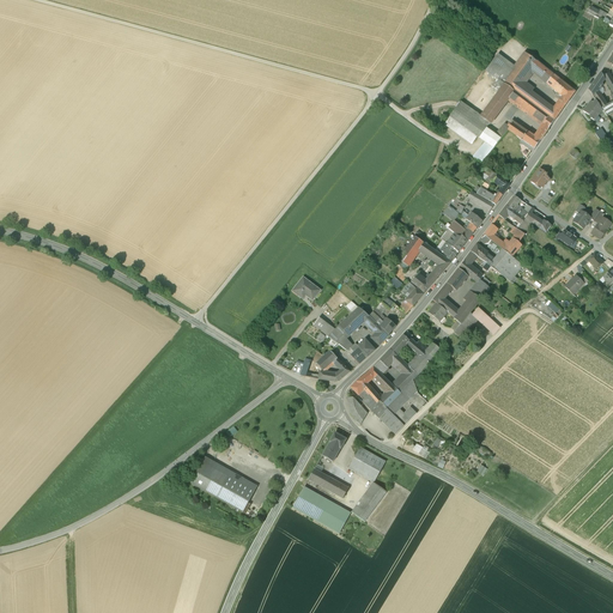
[(594,17),(595,18),(598,12),(590,8),(587,13),(594,17)]
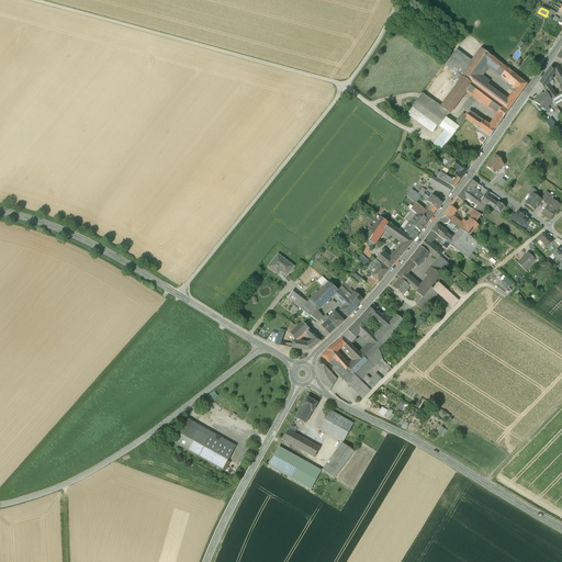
[(557,13),(549,9),(548,11),(546,17),(552,20),(554,18),(557,13)]
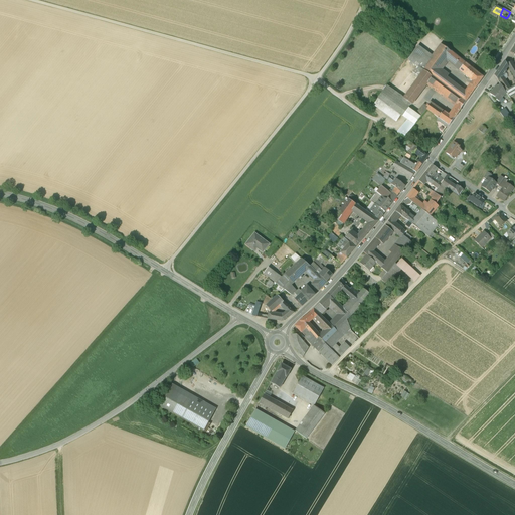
[(417,66),(423,70),(433,59),(434,56),(432,55),(418,45),(408,59),(417,66)]
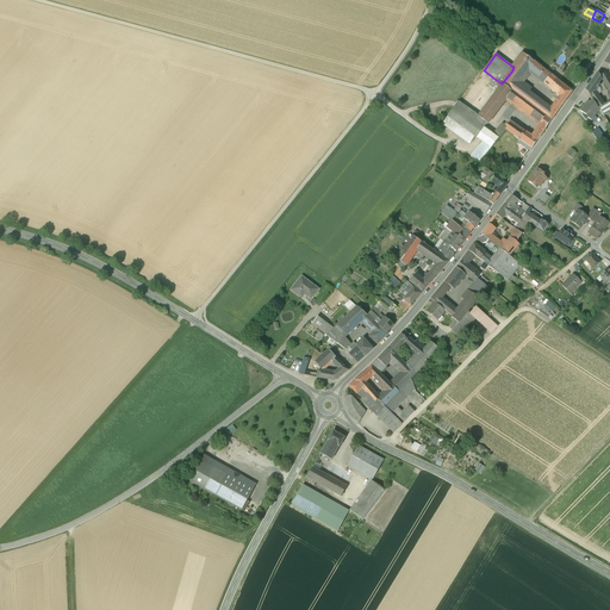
[(524,55),(516,67),(524,74),(527,72),(529,68),(534,62),(524,55)]
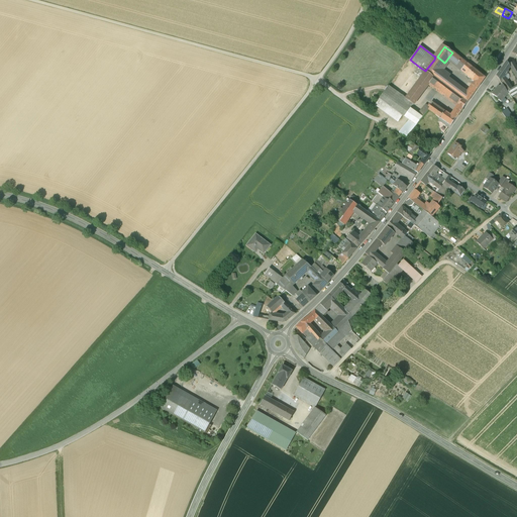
[(460,59),(452,53),(448,58),(456,64),(460,59)]
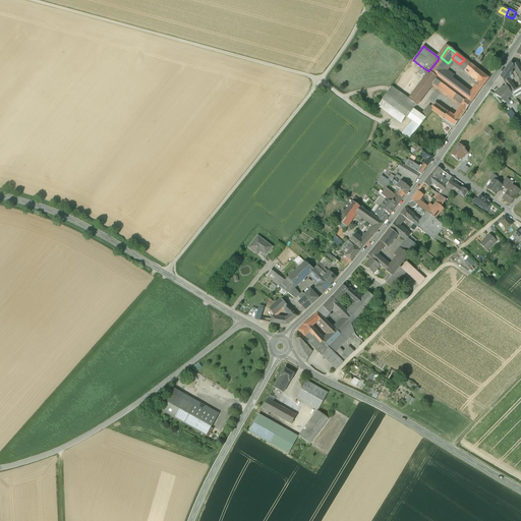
[(460,64),(452,58),(450,61),(461,69),(463,66),(460,64)]
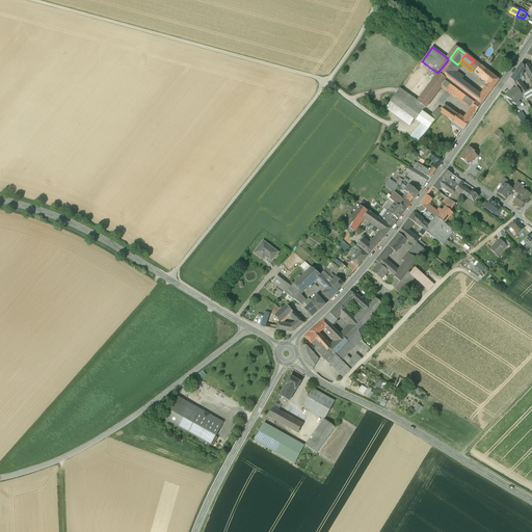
[(474,60),(470,65),(473,68),(471,71),(474,74),(475,73),(480,65),(474,60)]
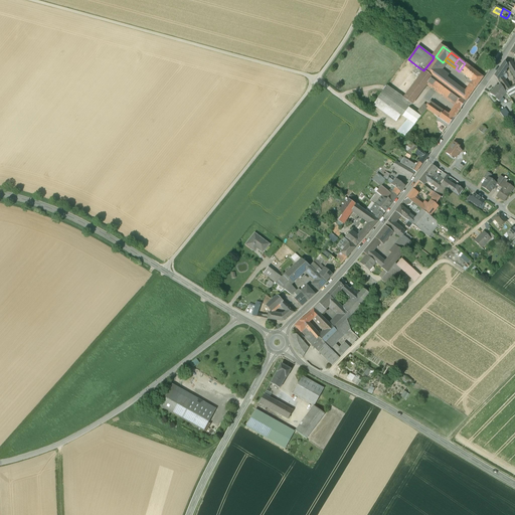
[(432,77),(437,70),(441,65),(433,59),(423,70),(432,77)]
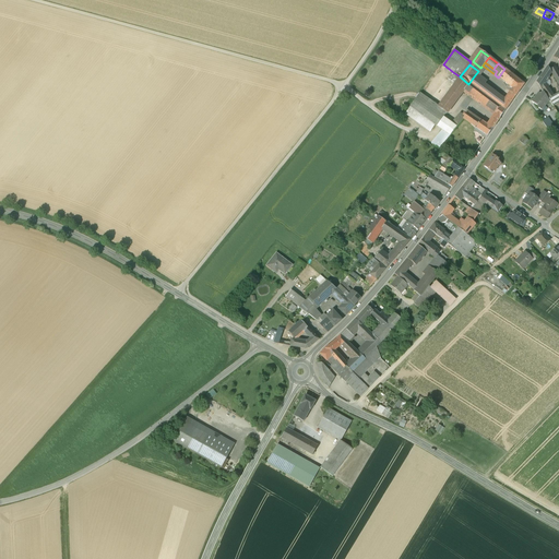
[(544,72),(536,83),(542,90),(542,88),(545,84),(549,78),(551,73),(548,67),(544,72)]
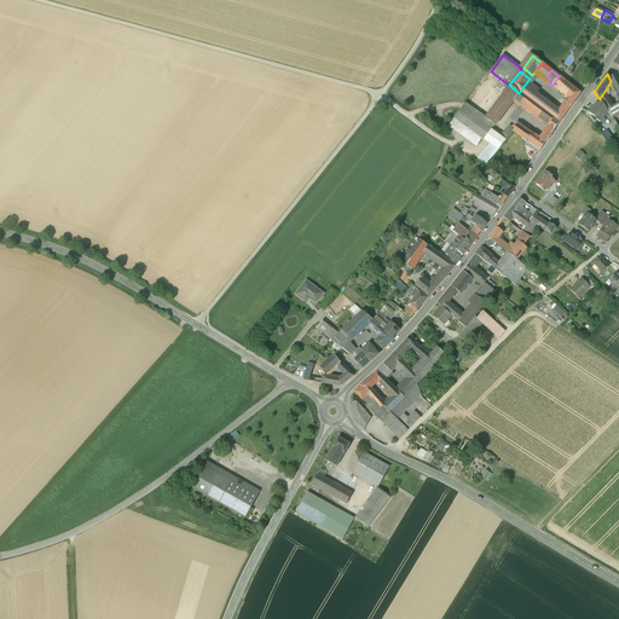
[(559,76),(553,85),(559,90),(557,91),(567,98),(565,103),(570,106),(580,93),(559,76)]
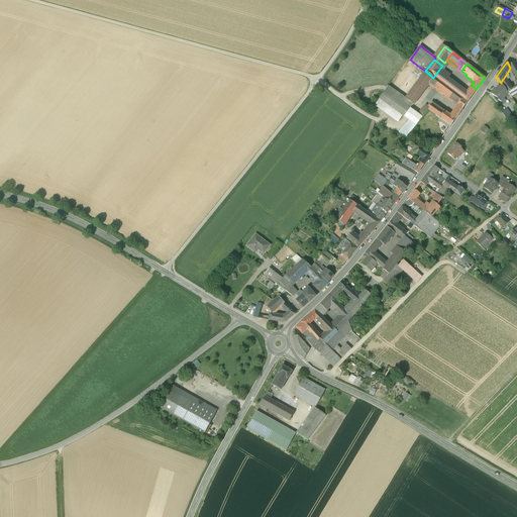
[(425,71),(419,67),(414,74),(420,79),(425,71)]
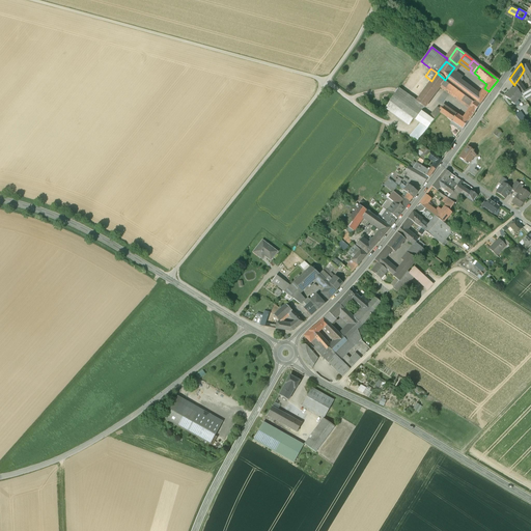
[(445,80),(437,73),(431,81),(417,101),(414,105),(422,110),(417,117),(415,120),(419,123),(422,119),(425,114),(429,110),(425,107),(441,86),(469,107),(470,108),(469,109),(474,113),(479,105),(453,85),(445,80)]
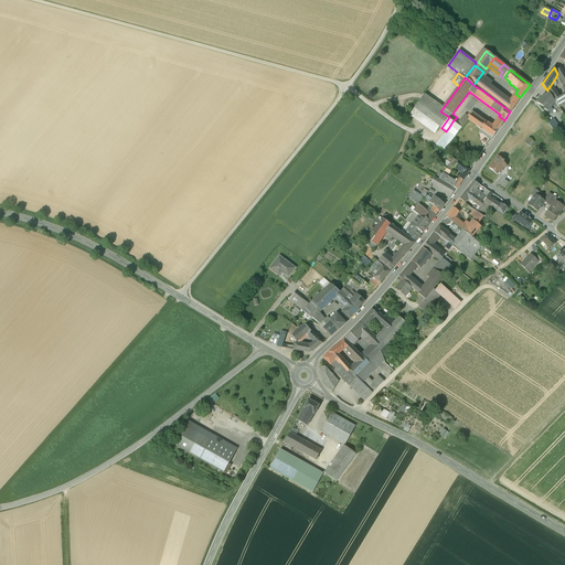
[(473,85),(482,91),(488,84),(479,77),(473,85)]
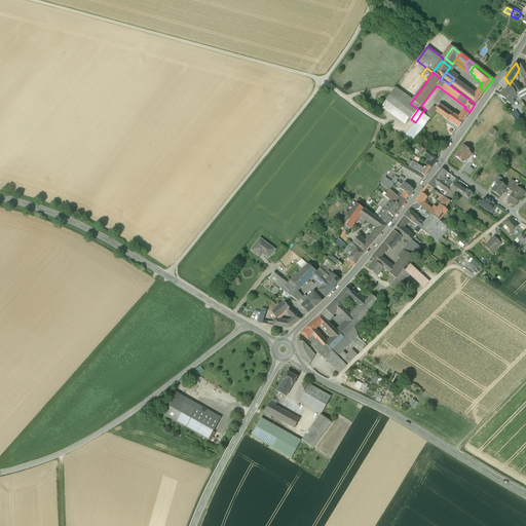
[(478,100),(473,96),(475,94),(454,78),(449,84),(475,104),(478,100)]
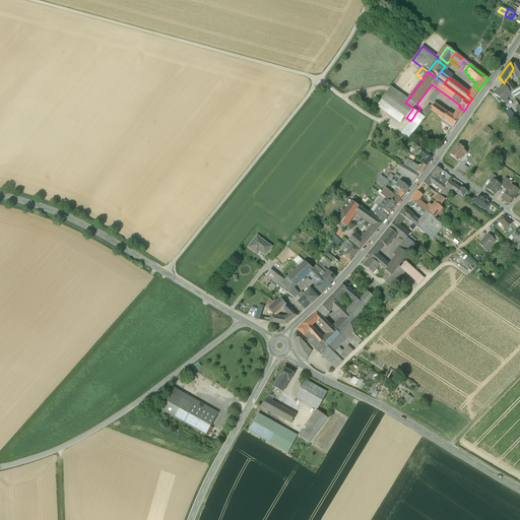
[(507,78),(504,82),(510,92),(514,89),(507,78)]
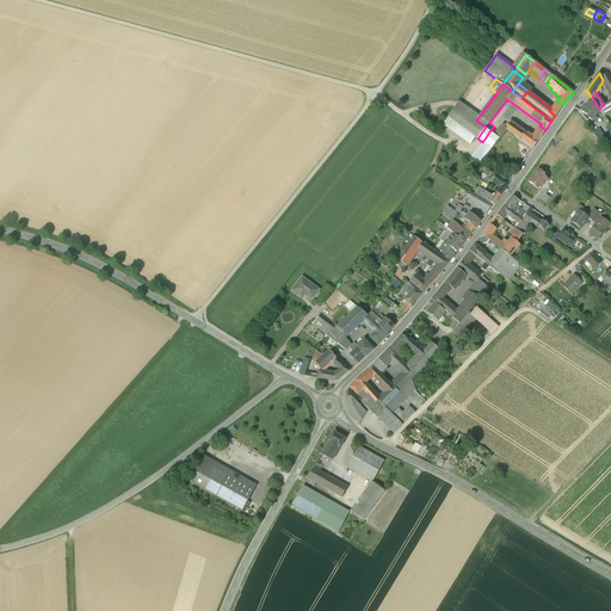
[(592,99),(590,102),(588,102),(588,103),(586,105),(581,111),(587,116),(587,117),(592,121),(593,121),(591,119),(594,116),(596,117),(600,110),(599,109),(592,98),(591,98),(592,99)]
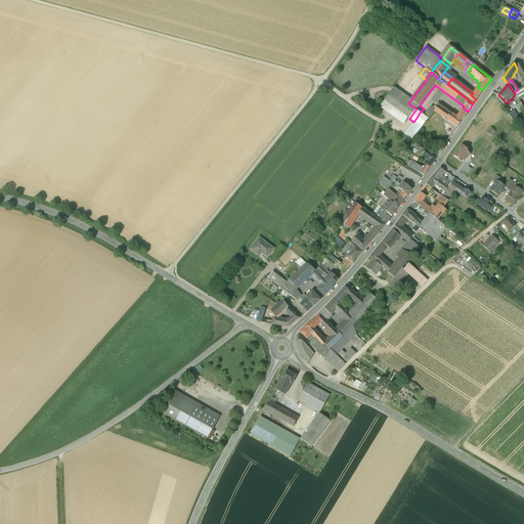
[(514,93),(515,94),(519,100),(523,96),(523,86),(518,90),(514,93)]
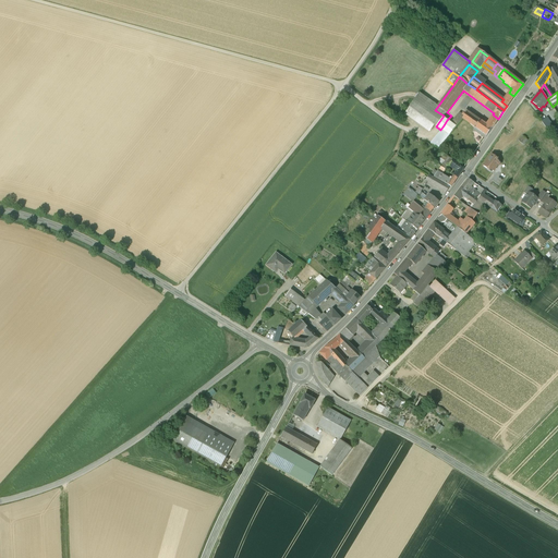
[(429,133),(435,125),(433,124),(435,121),(438,123),(444,116),(435,110),(438,106),(420,93),(403,114),(429,133)]
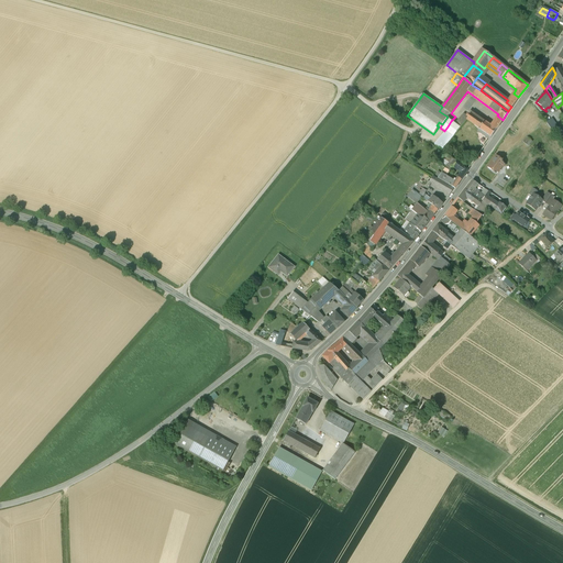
[(508,100),(506,102),(511,107),(516,101),(518,97),(514,94),(508,100)]
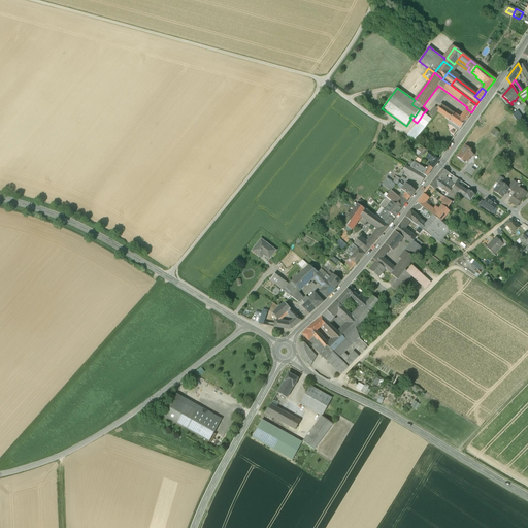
[(421,125),(436,107),(434,106),(426,117),(423,113),(420,119),(417,123),(406,135),(409,138),(421,125)]
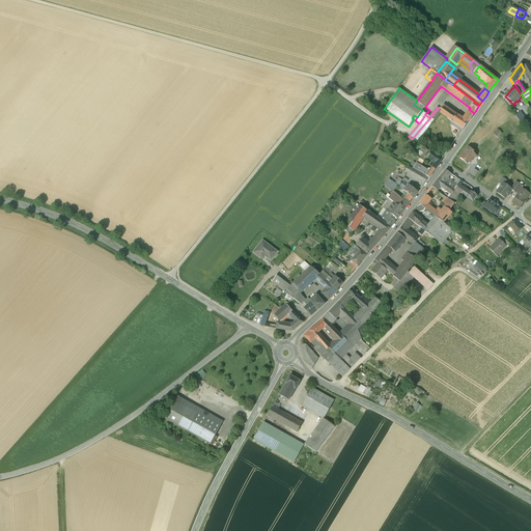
[(456,116),(444,108),(443,110),(441,108),(440,109),(439,108),(423,126),(427,129),(440,113),(452,121),(456,116)]
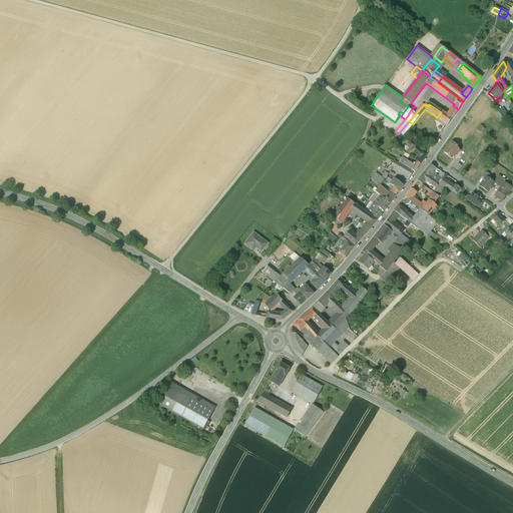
[(447,114),(441,110),(441,112),(437,117),(447,125),(458,109),(453,105),(447,114)]
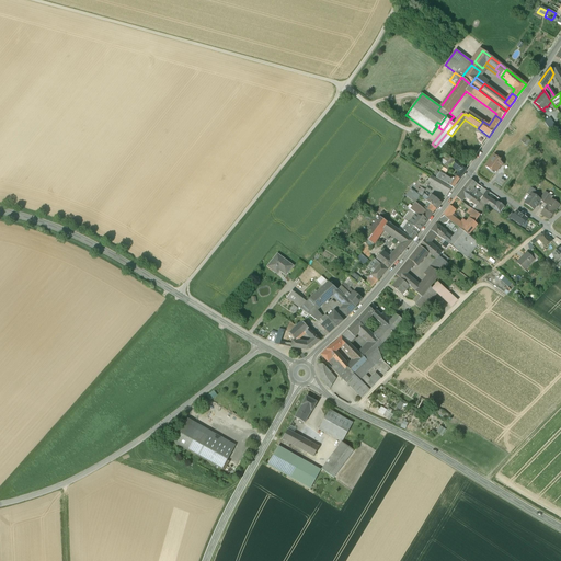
[(549,118),(544,123),(549,130),(554,126),(549,118)]
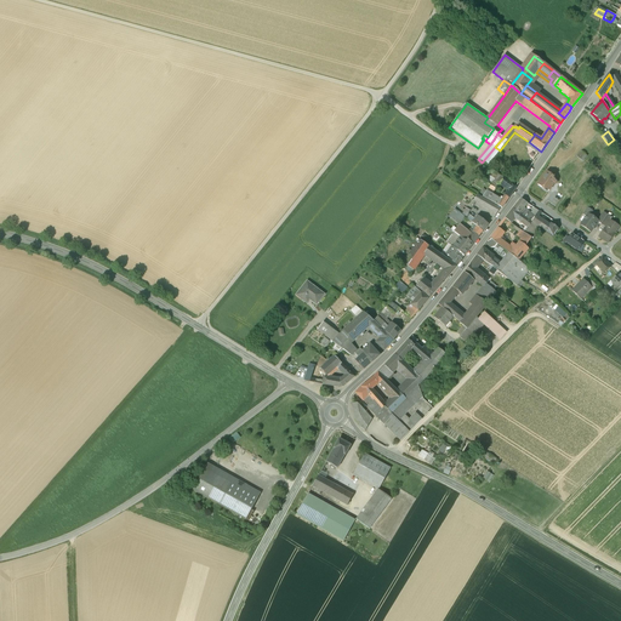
[(540,154),(541,152),(529,142),(527,144),(540,154)]
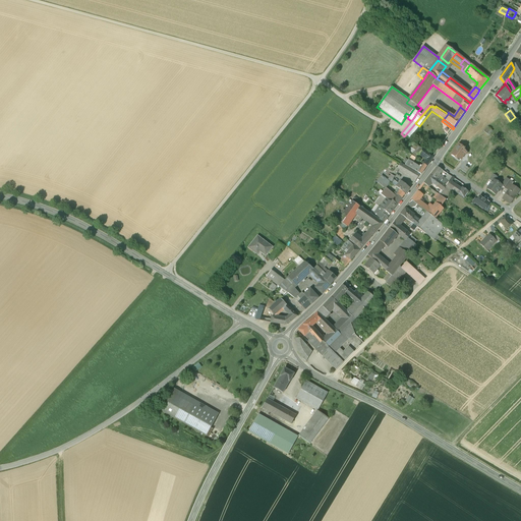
[(415,123),(404,136),(408,138),(419,126),(415,123)]
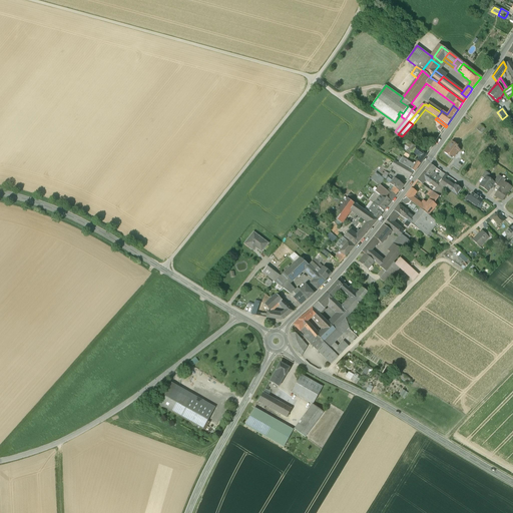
[(476,129),(481,133),(485,129),(480,125),(476,129)]
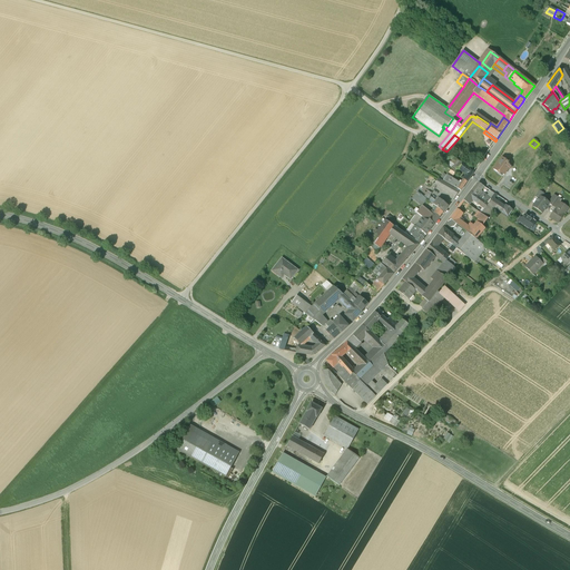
[(508,163),(502,158),(493,169),(497,173),(499,172),(504,175),(509,169),(511,168),(510,166),(507,164),(508,163)]
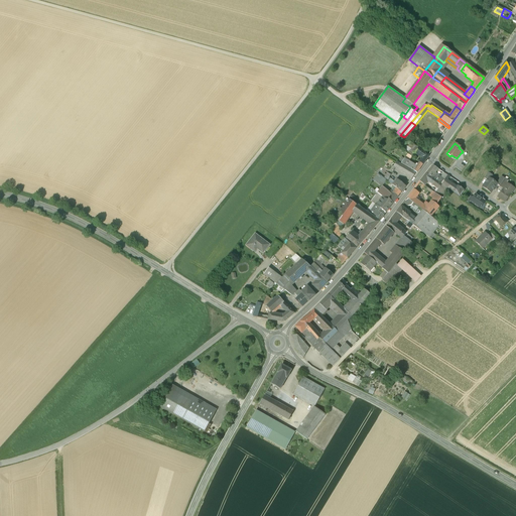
[(418,148),(414,145),(410,150),(410,151),(414,154),(415,152),(418,148)]
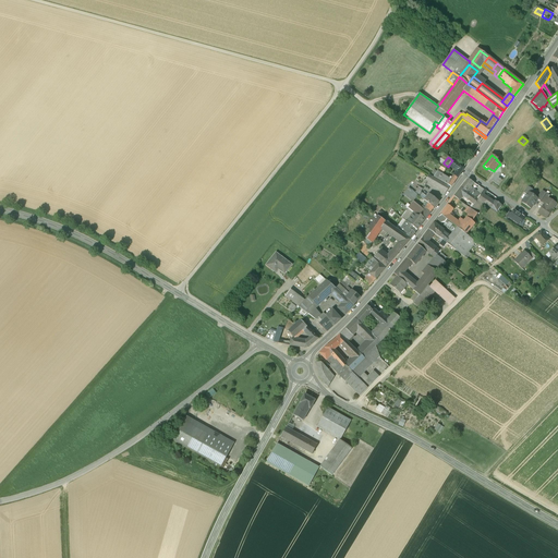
[(444,162),(440,160),(438,164),(446,170),(448,167),(444,164),(444,162)]
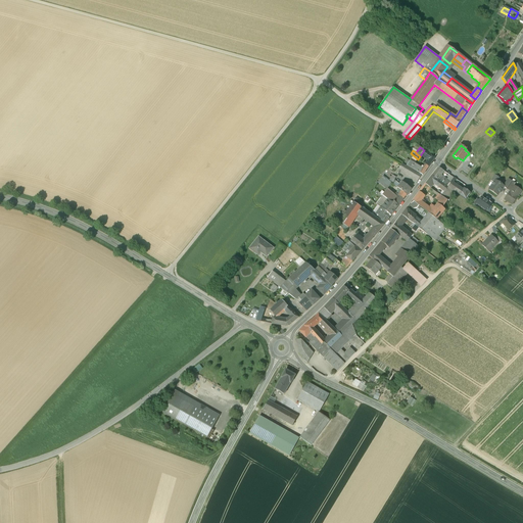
[(434,158),(424,150),(421,154),(428,160),(425,164),(428,167),(434,158)]
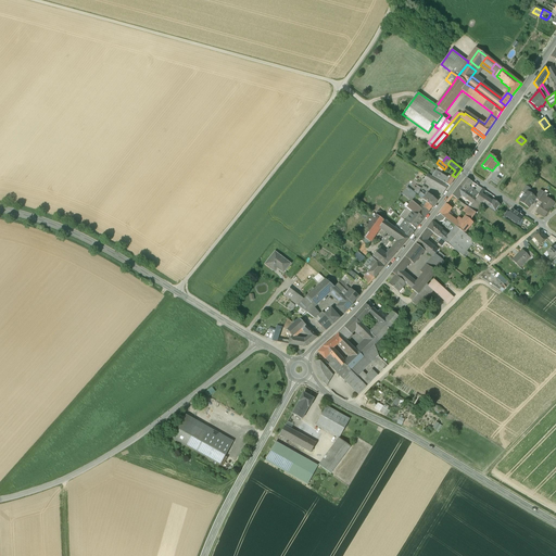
[(446,177),(441,174),(444,169),(437,163),(436,165),(430,175),(444,184),(446,177)]
